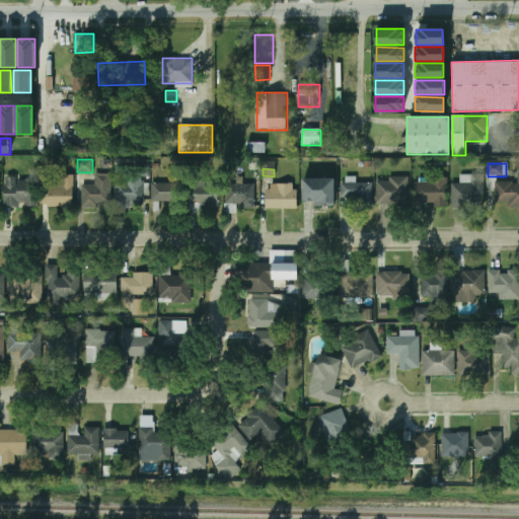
[(496,181),(496,206),(518,206),(518,171),(518,181),(496,181)]
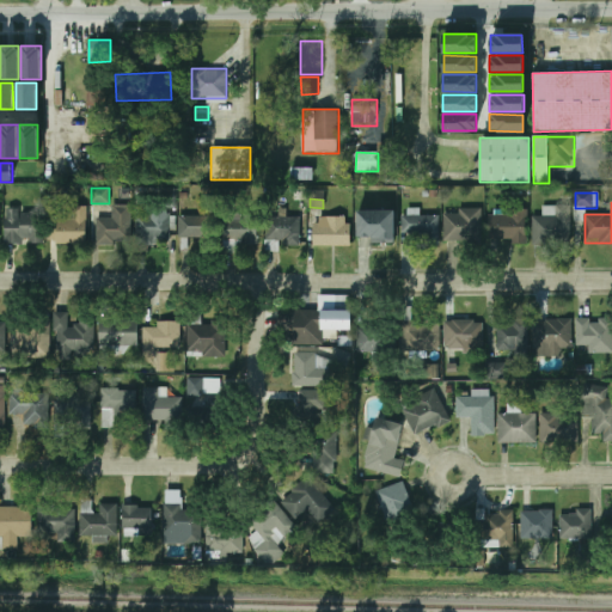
[(96,244),(129,244),(129,206),(110,206),(110,218),(96,218),(96,244)]
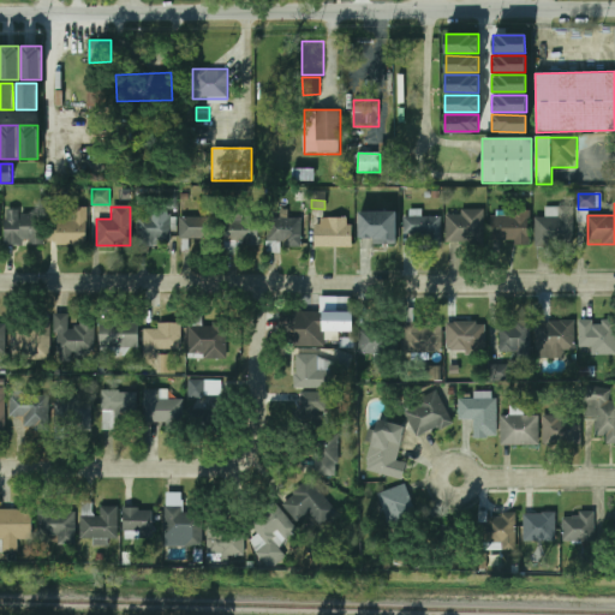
[(536,218),(536,245),(572,245),(572,207),(548,207),(548,218),(536,218)]
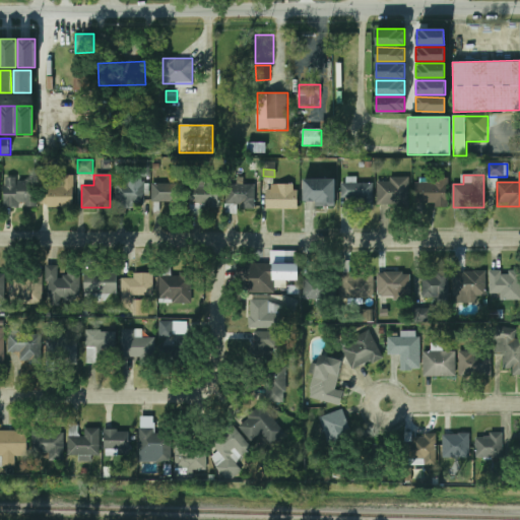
[(73,207),(73,176),(53,176),(53,185),(42,185),(42,207),(73,207)]
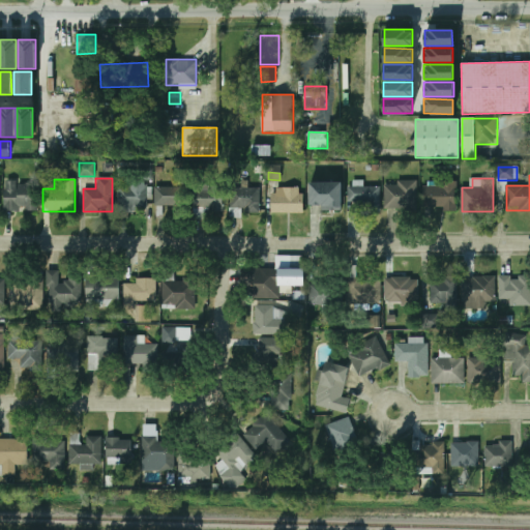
[(4,211),(37,211),(37,181),(4,181),(4,211)]
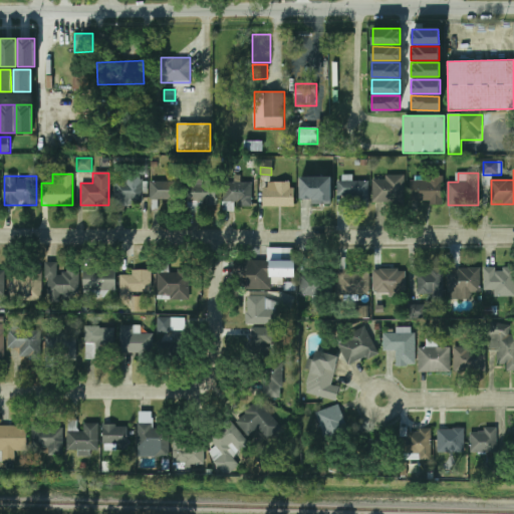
[(442,177),(411,177),(411,204),(442,204),(442,177)]
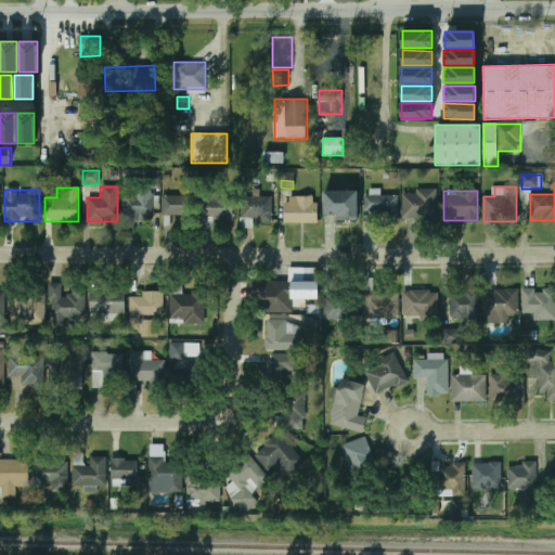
[(355,218),(355,192),(321,192),(321,218),(355,218)]
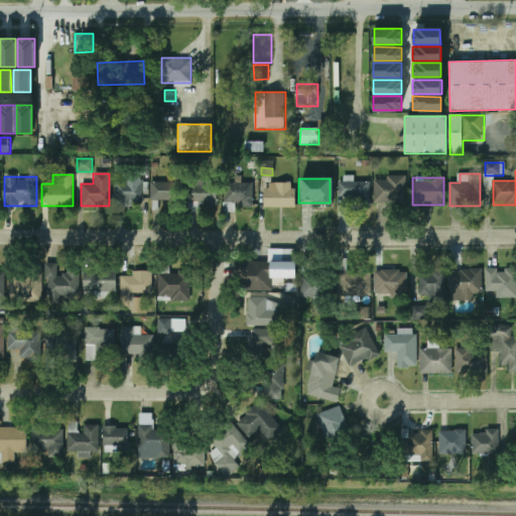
[(114,180),(115,206),(142,205),(141,179),(114,180)]
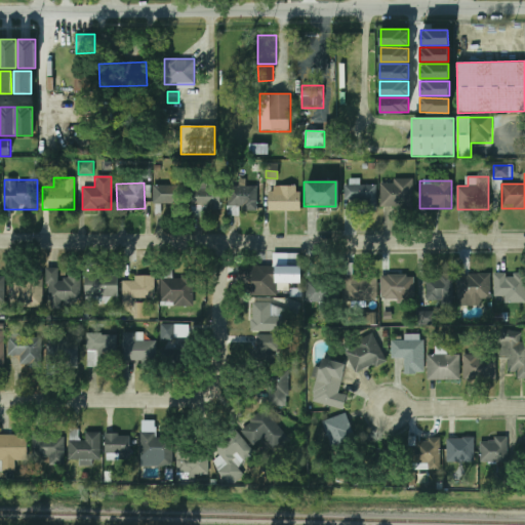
[(382,185),(384,206),(408,205),(408,184),(382,185)]
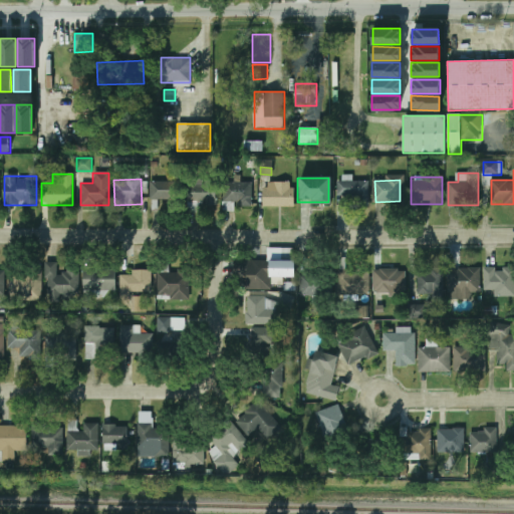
[(252,206),(252,181),(224,181),(224,210),(234,210),(234,206),(252,206)]
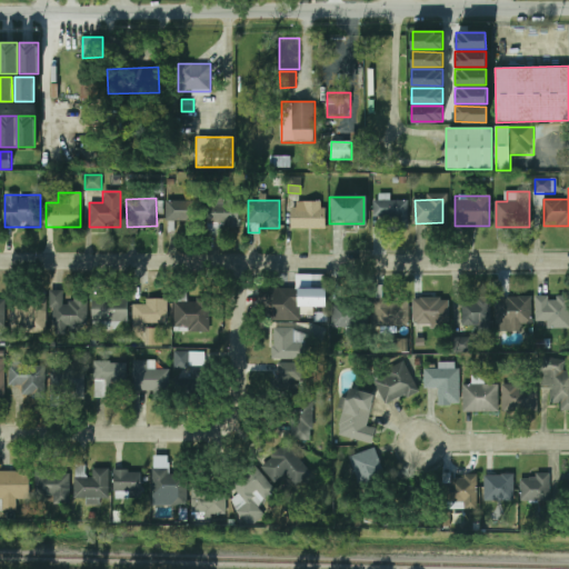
[(376,219),(397,219),(397,227),(409,227),(409,200),(376,200),(376,219)]
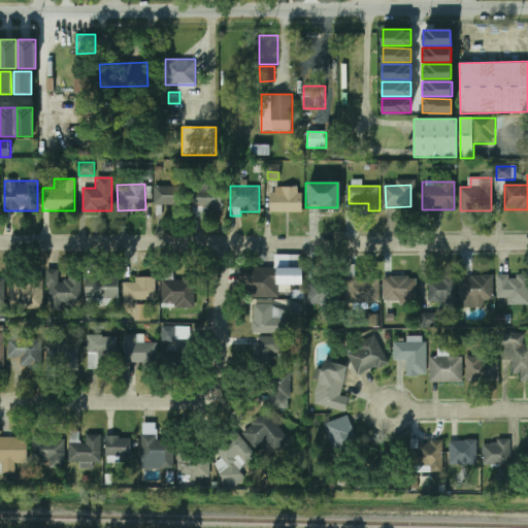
[(175,205),(175,211),(187,211),(187,187),(154,187),(154,205),(175,205)]
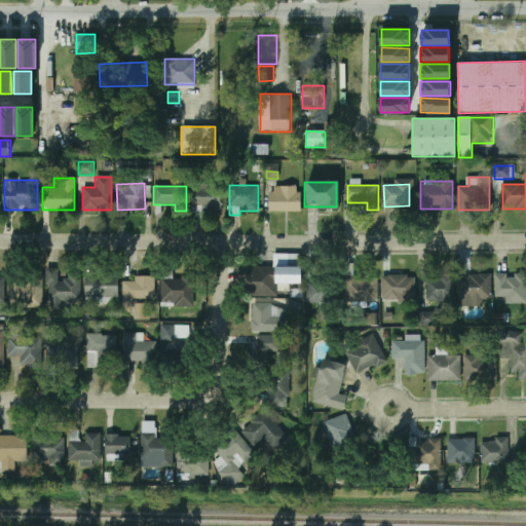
[(220,210),(220,186),(193,186),(193,210),(220,210)]
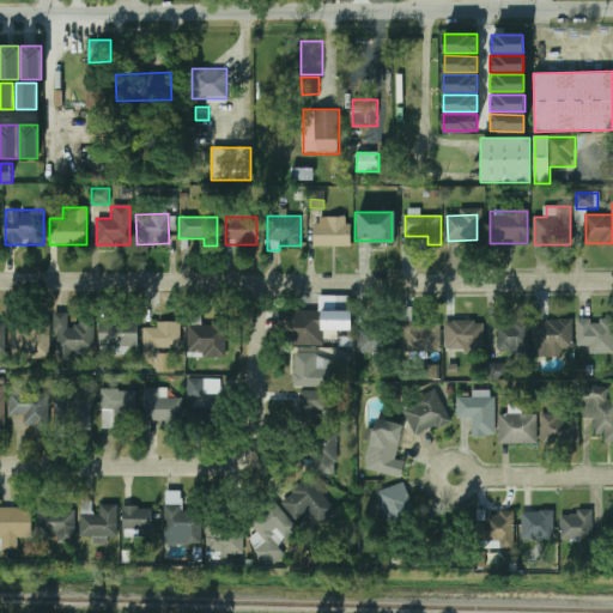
[(314,246),(347,246),(347,217),(314,217),(314,246)]
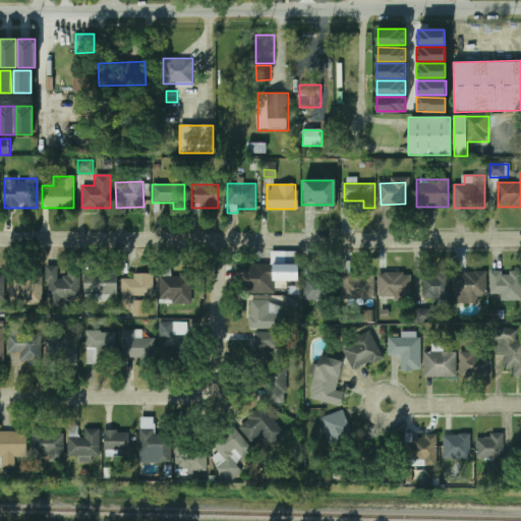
[(520,296),(520,273),(503,273),(503,261),(491,261),(491,296),(520,296)]
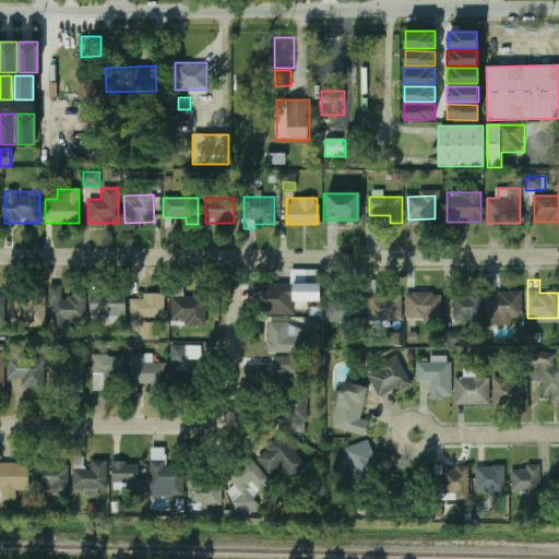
[(295,316),(296,300),(321,301),(321,284),(254,282),(253,299),(268,300),(268,314),(295,316)]
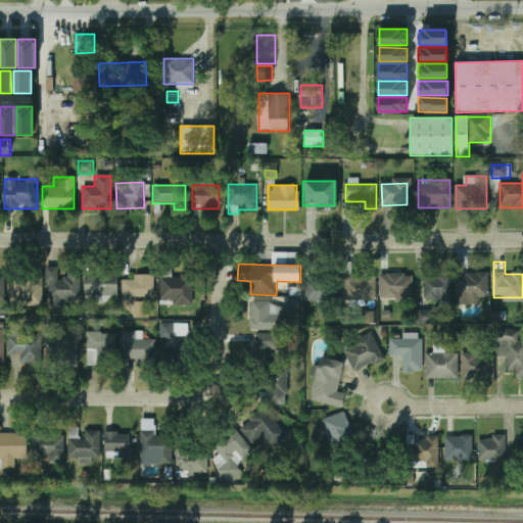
[(46,304),(79,304),(79,277),(57,277),(57,268),(46,268),(46,304)]
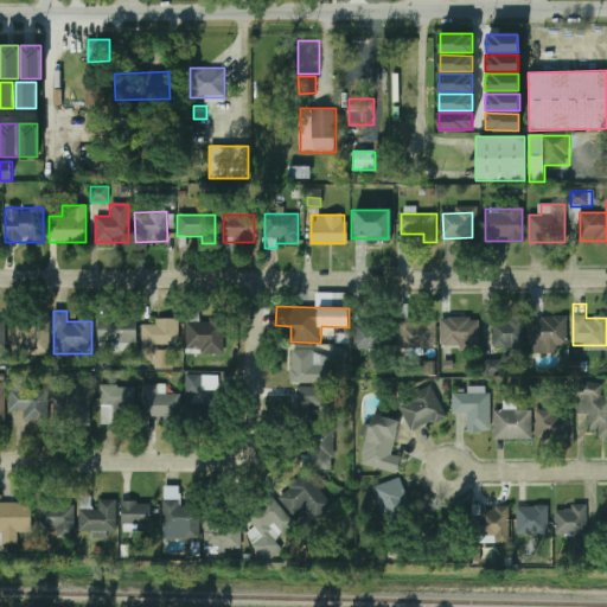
[(11,317),(11,345),(46,345),(46,317),(11,317)]
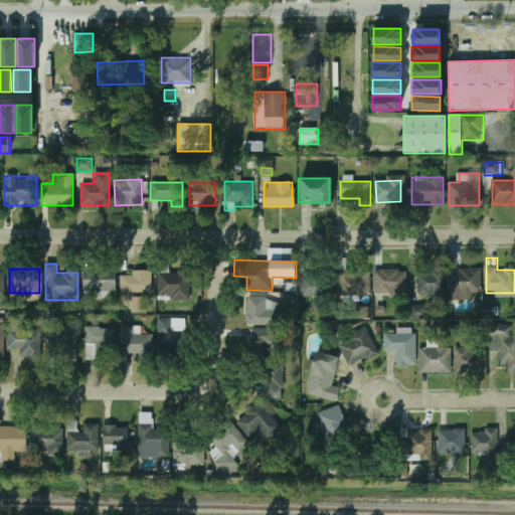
[(83,269),(83,292),(115,292),(115,269),(83,269)]
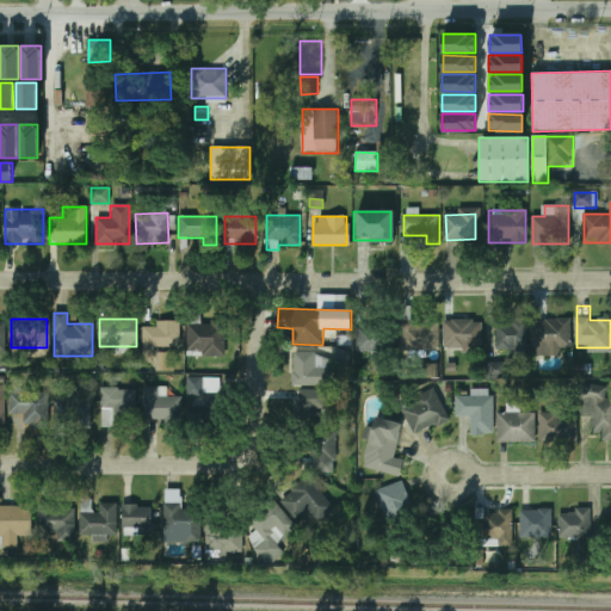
[(439,350),(439,320),(406,320),(406,350),(439,350)]
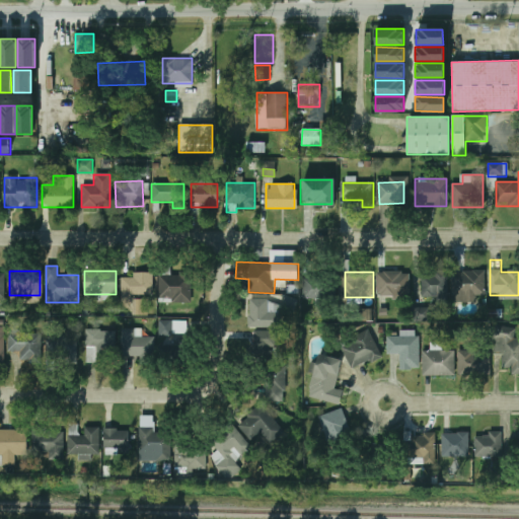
[(410,272),(379,272),(379,296),(410,296),(410,272)]
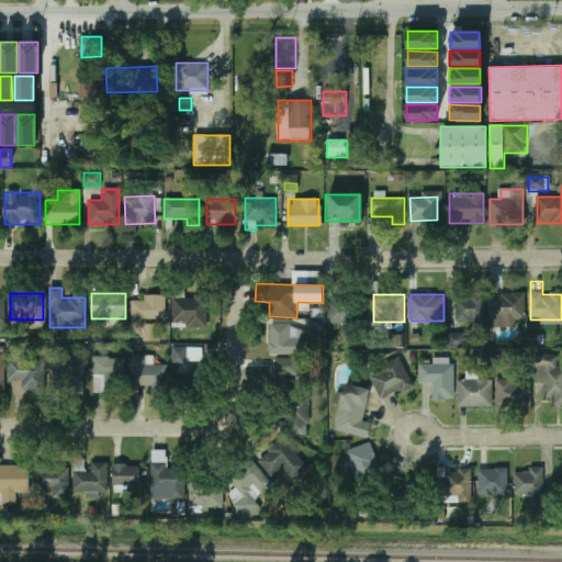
[(485,326),(485,294),(458,294),(458,326),(485,326)]
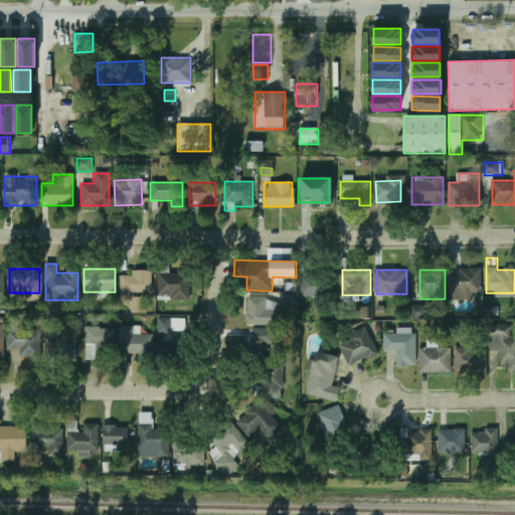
[(481,270),(450,270),(450,301),(473,301),(473,293),(481,293),(481,270)]
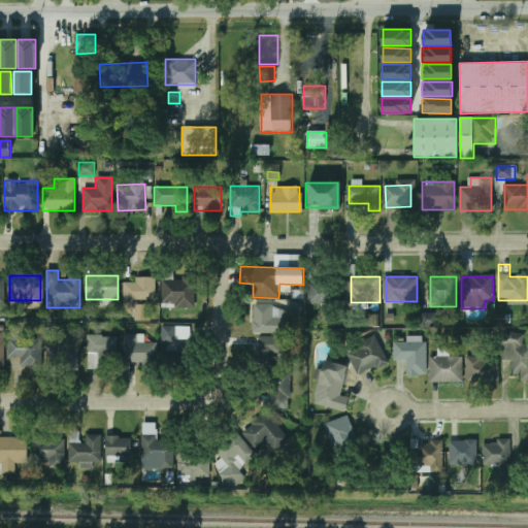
[(155,278),(123,278),(123,315),(134,315),(134,300),(155,300),(155,278)]
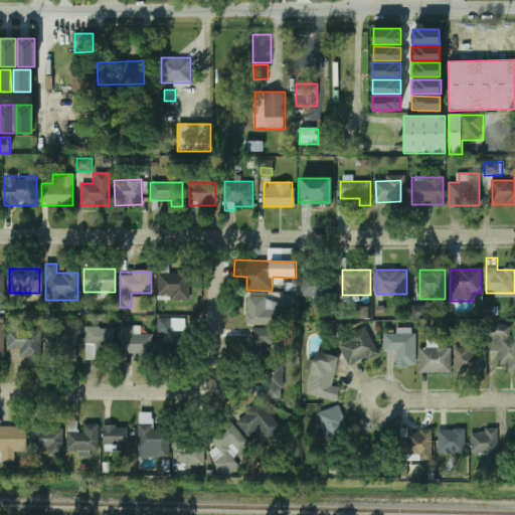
[(158,300),(189,300),(189,273),(158,273),(158,300)]
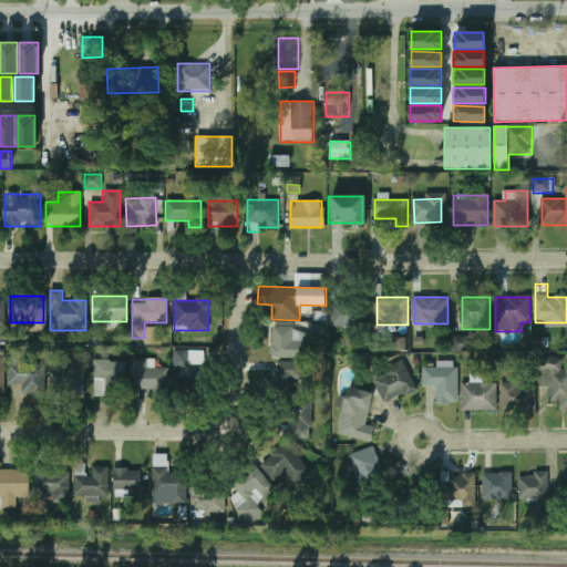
[(368,326),(368,300),(332,300),(332,326),(368,326)]
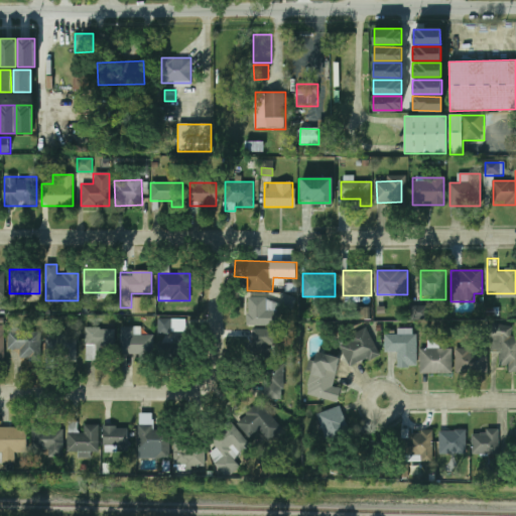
[(143,297),(132,297),(132,313),(143,313),(143,297)]
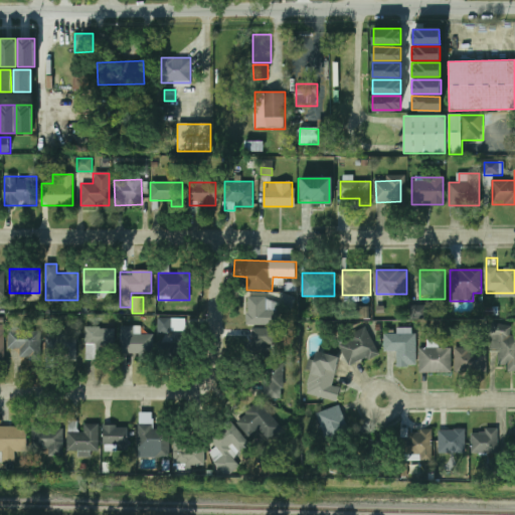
[(246,325),(270,325),(270,298),(246,298),(246,325)]
